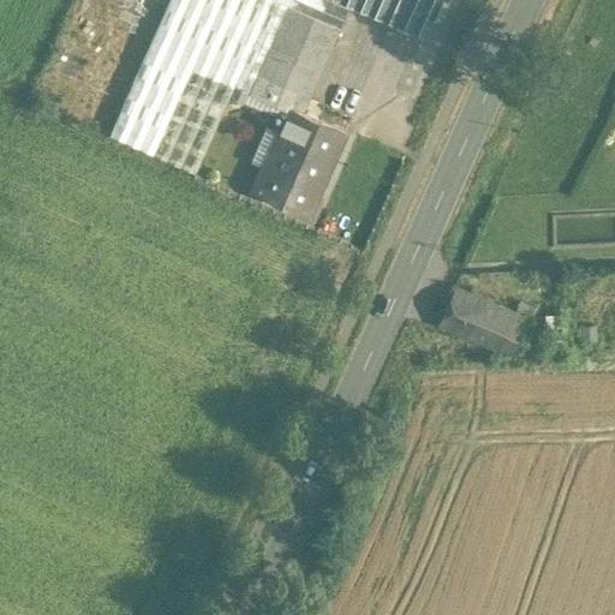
[(344,0),(167,0),(108,136),(196,174),(206,153),(234,84),(282,106),(304,115),(353,4),(344,0)]
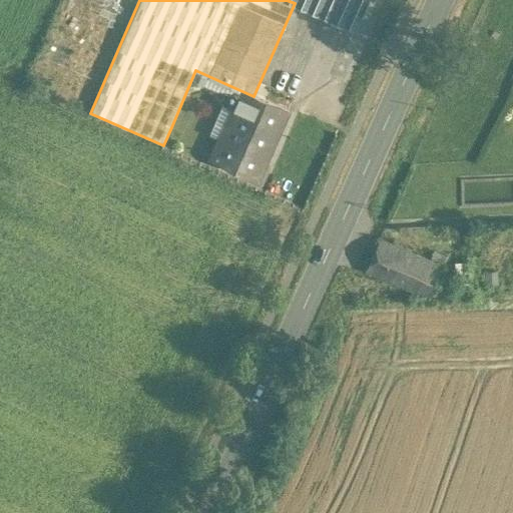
[(374,0),(287,0),(295,3),(360,32),(374,0)]
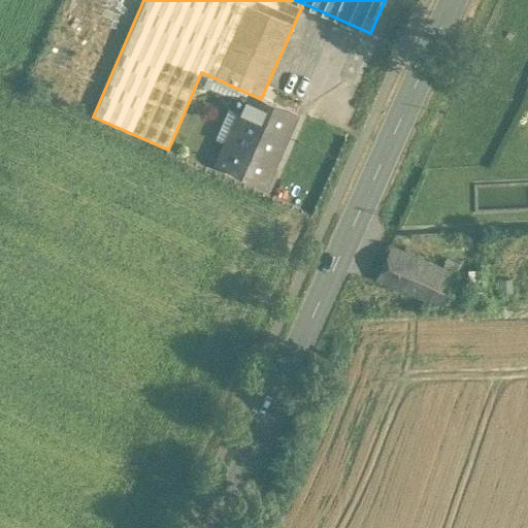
[(261,99),(242,91),(212,162),(268,185),(298,114),(261,99)]
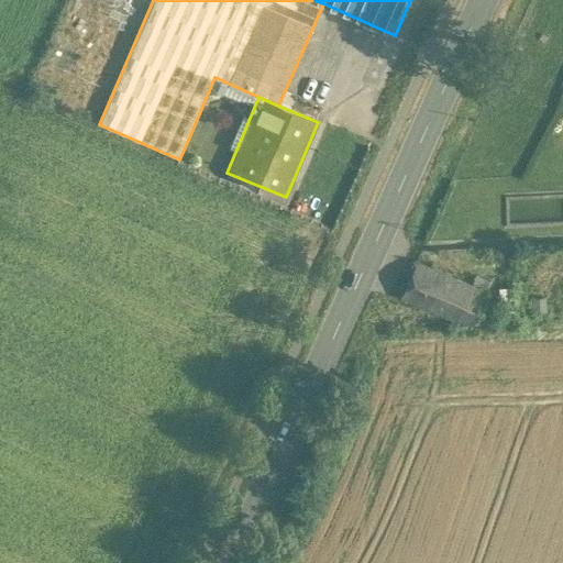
[(198,144),(188,140),(179,159),(190,164),(198,144)]
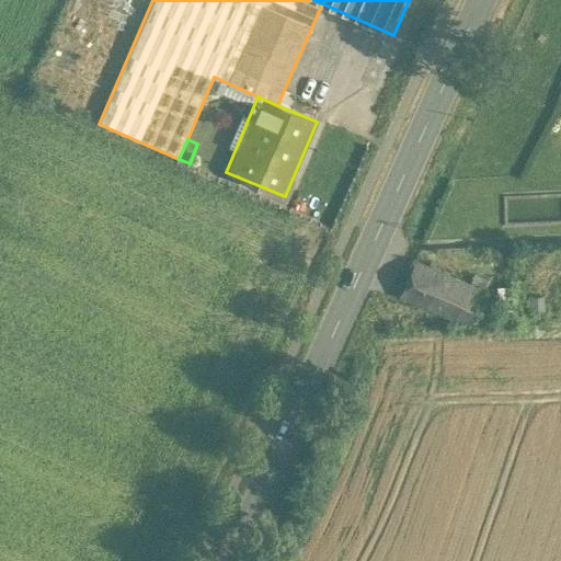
[(493,282),(420,250),(401,292),(474,324),(493,282)]
